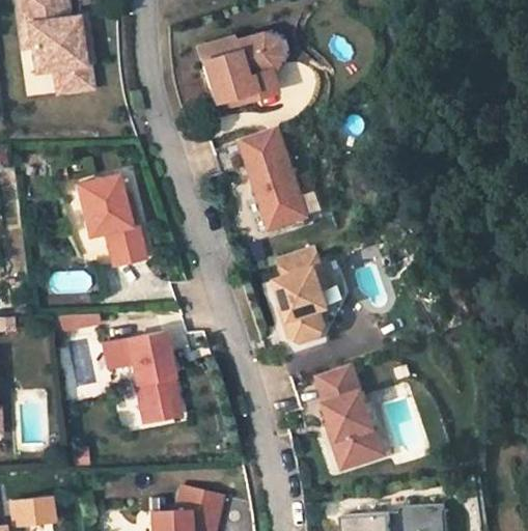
[(33,70),(52,67),(60,66),(64,91),(90,87),(87,61),(81,62),(75,16),(67,16),(65,0),(15,0),(16,4),(24,3),(32,2),(34,21),(26,22),(30,46),(33,70)]
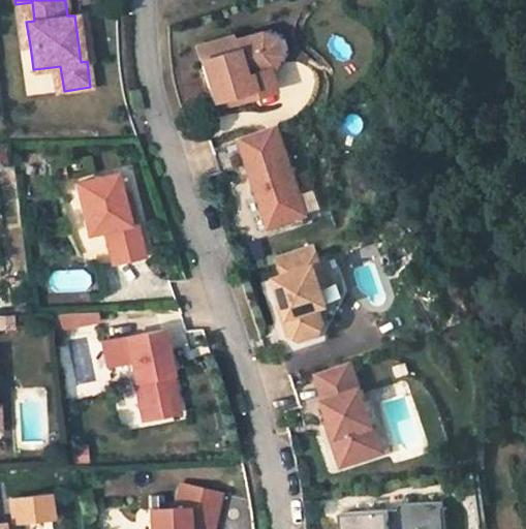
[(26,22),(24,3),(16,4),(22,47),(30,45),(26,22)]
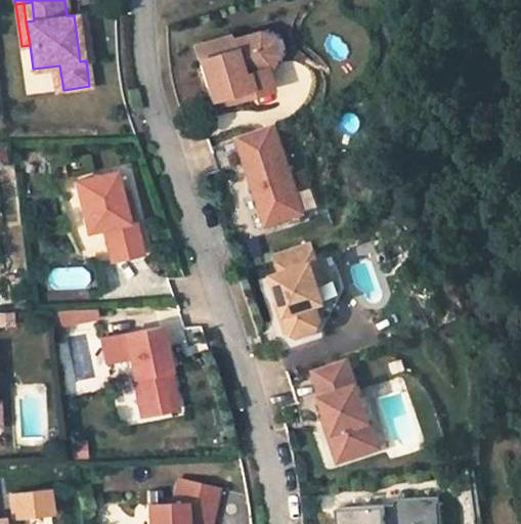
[(89,60),(83,13),(74,15),(80,61),(86,60),(89,60)]
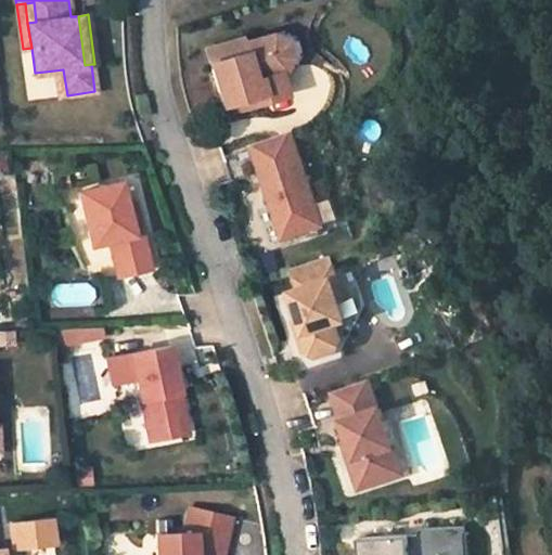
[(300,52),(296,37),(282,30),(270,34),(284,41),(290,55),(281,71),(293,66),(300,52)]
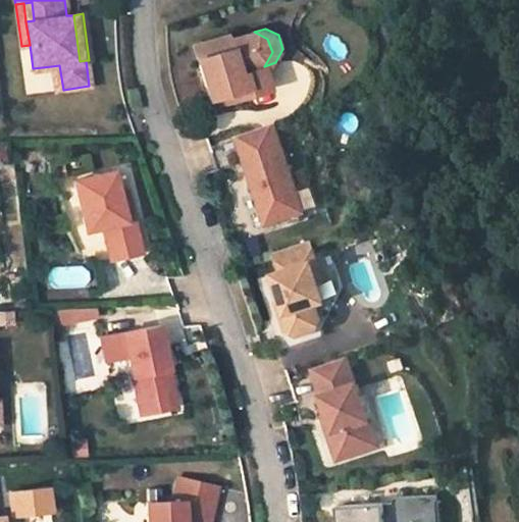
[(267,89),(260,67),(264,66),(272,52),(267,39),(254,32),(226,40),(228,48),(195,58),(207,99),(213,97),(230,92),(232,99),(267,89)]
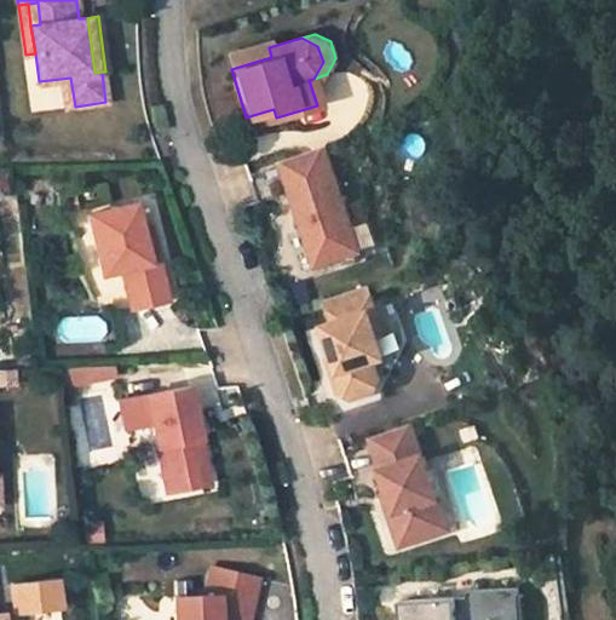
[(231,69),(271,57),(269,47),(266,41),(226,55),(231,69)]
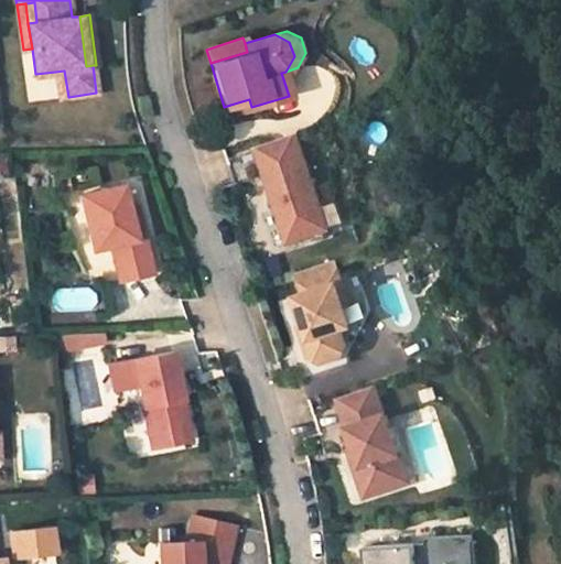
[(64,71),(55,72),(60,98),(68,97),(64,71)]
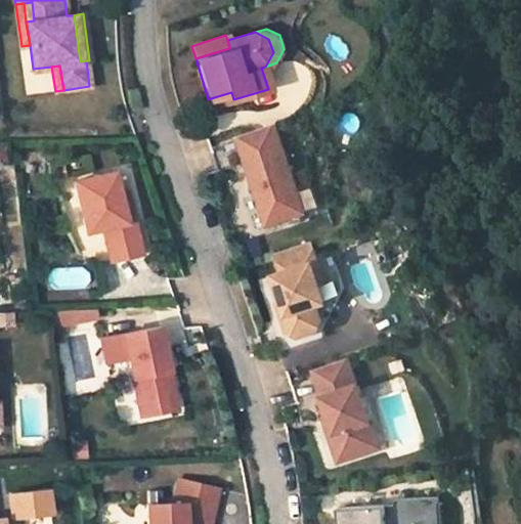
[(216,105),(233,99),(231,92),(214,97),(216,105)]
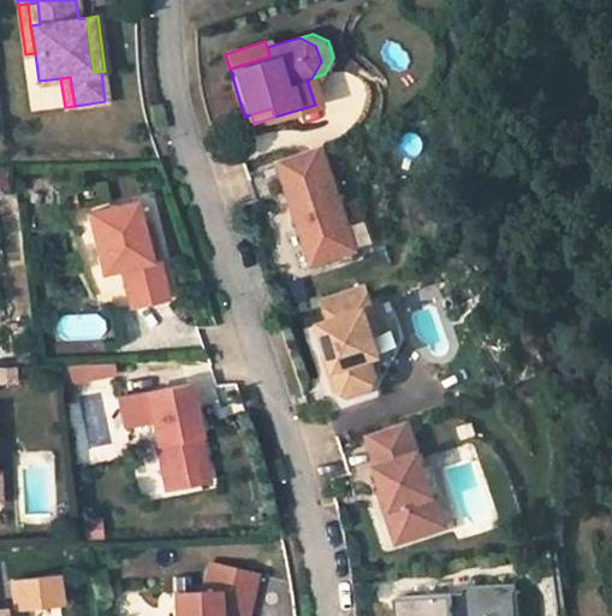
[(356,248),(321,146),(298,153),(298,152),(277,159),(312,262),(356,248)]
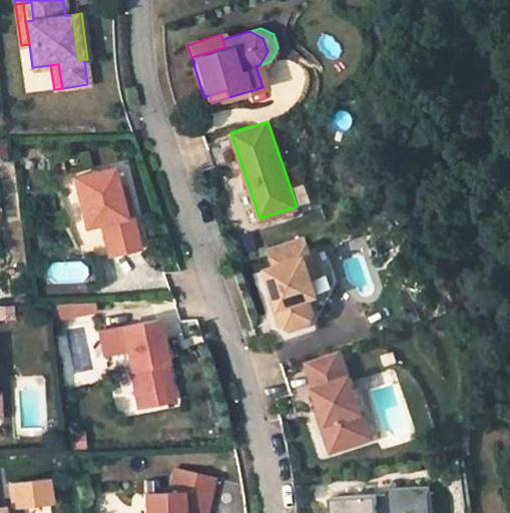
[(137,247),(129,213),(122,215),(115,188),(110,167),(72,176),(83,225),(100,221),(108,254),(137,247)]
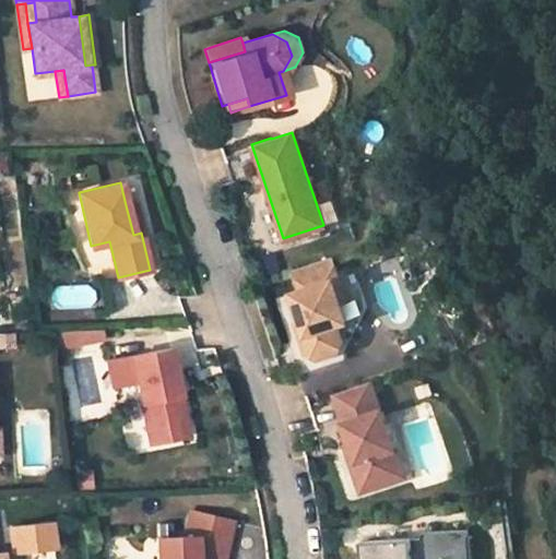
[(141,233),(134,203),(126,205),(133,235),(141,233)]
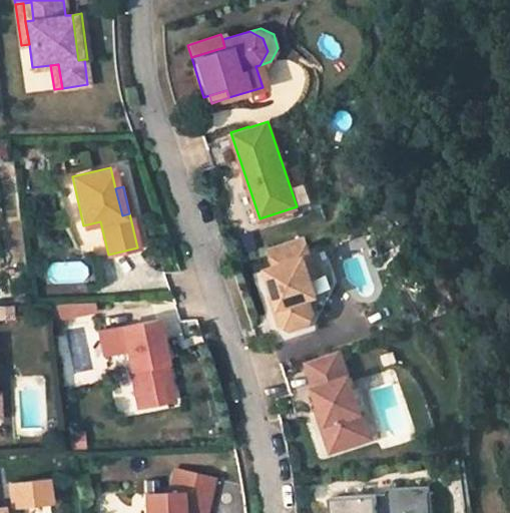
[(319,294),(312,276),(317,274),(304,235),(282,242),(282,241),(269,245),(275,266),(268,268),(280,306),(276,308),(281,324),(290,328),(309,322),(314,313),(308,297),(319,294)]
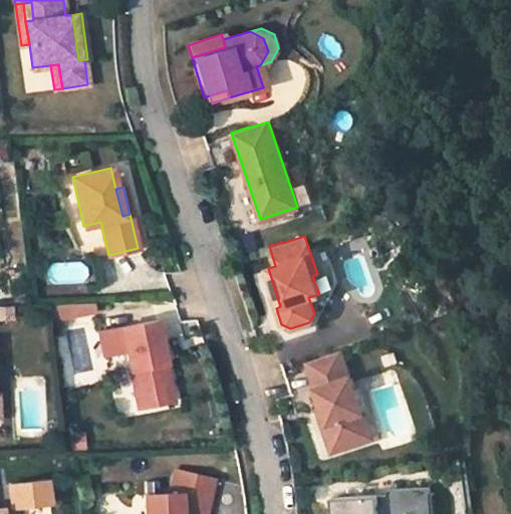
[(168,401),(160,362),(165,361),(156,319),(119,326),(137,408),(168,401)]
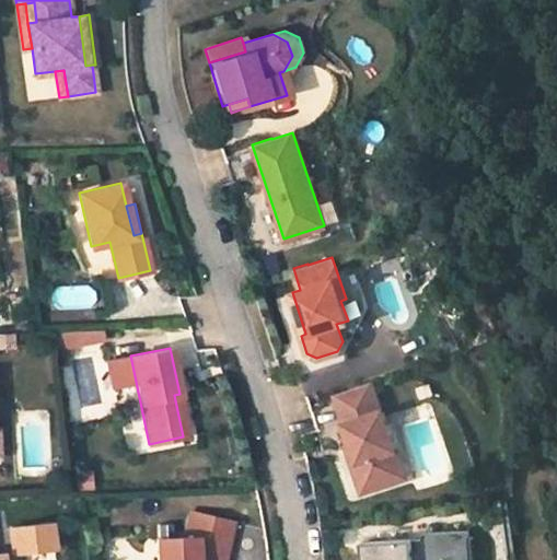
[(395,448),(382,410),(381,410),(371,382),(334,394),(350,444),(356,461),(351,463),(361,492),(397,480),(387,452),(395,448)]
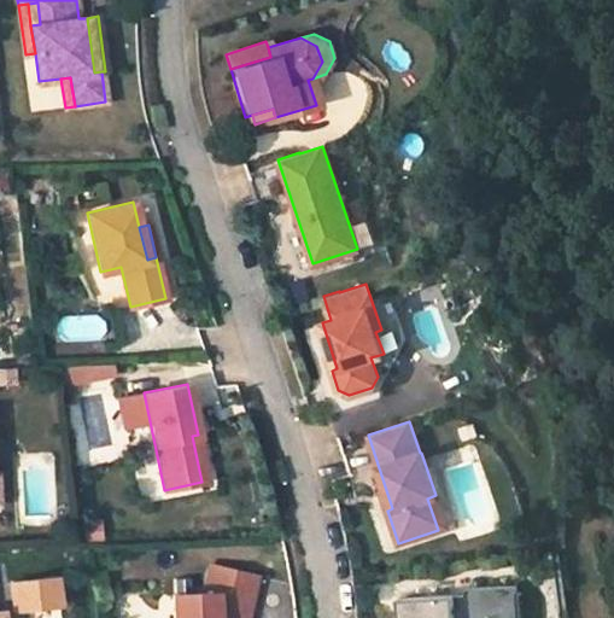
[(392,508),(386,490),(381,493),(387,511),(392,508)]
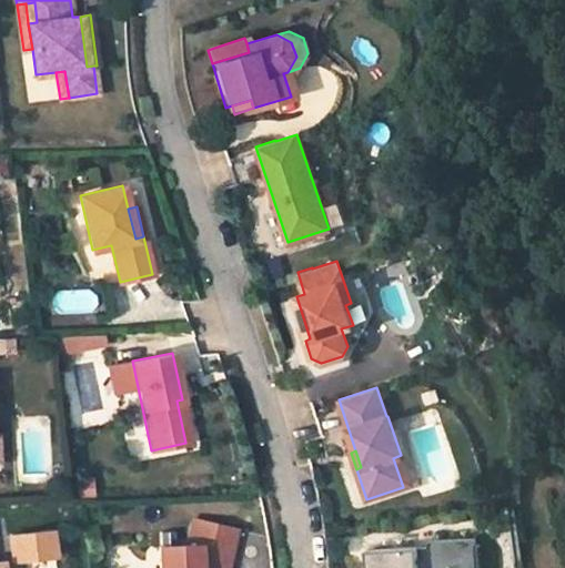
[(405,468),(401,455),(393,458),(403,487),(411,484),(405,468)]
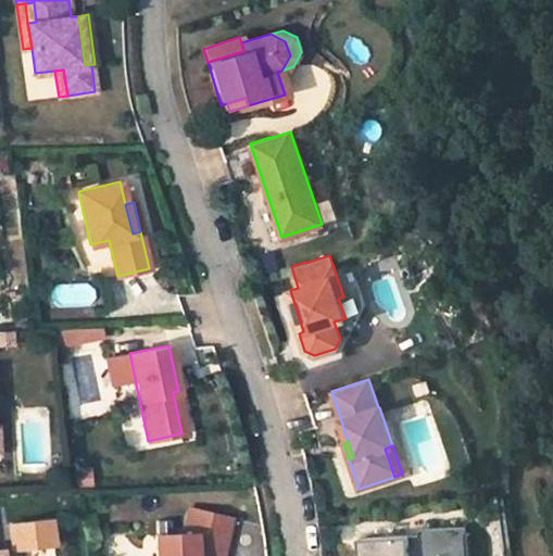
[(220,555),(228,519),(187,509),(181,534),(154,535),(154,555),(220,555)]
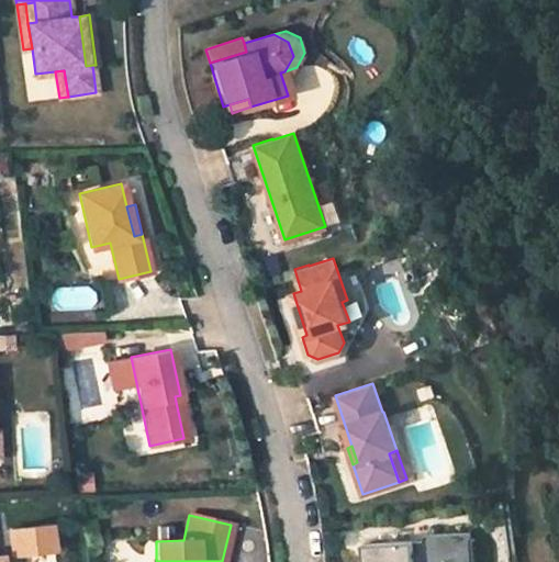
[(424,540),(412,541),(413,561),(462,561),(470,561),(469,531),(424,535),(424,540)]
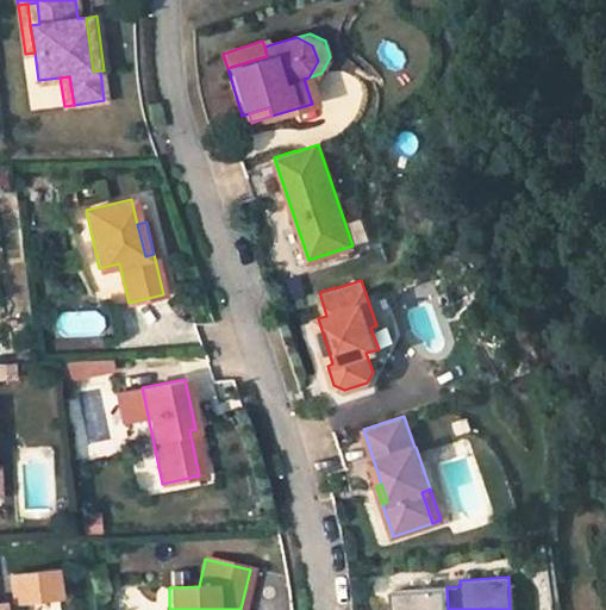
[(448,609),(447,587),(392,591),(392,609),(448,609)]
